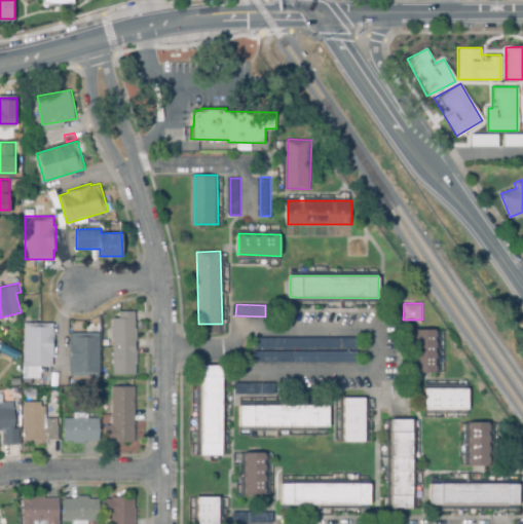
[(136,374),(113,374),(113,339),(108,339),(108,330),(113,330),(113,317),(117,317),(117,310),(136,310),(136,328),(137,328),(137,337),(136,337),(136,351),(138,351),(138,364),(136,364),(136,374)]
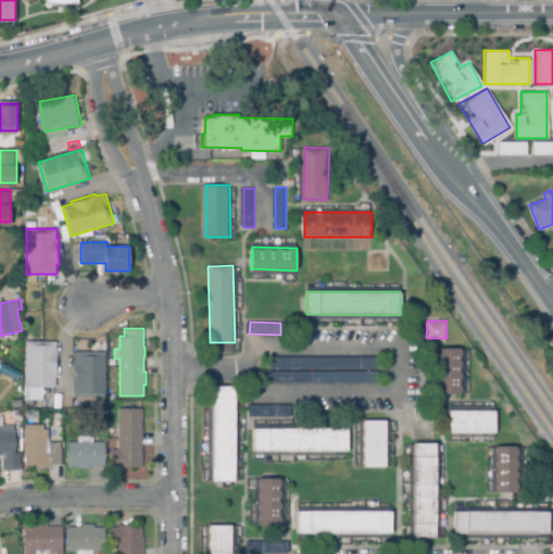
[(55,387),(26,387),(26,341),(57,341),(57,351),(58,351),(58,377),(55,377),(55,387)]
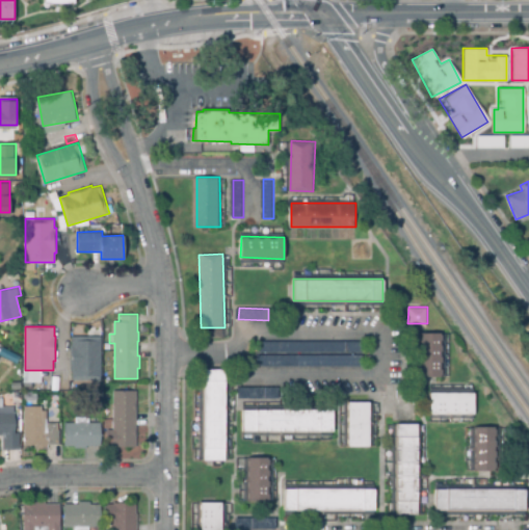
[(442,376),(422,376),(422,333),(442,333),(442,376)]
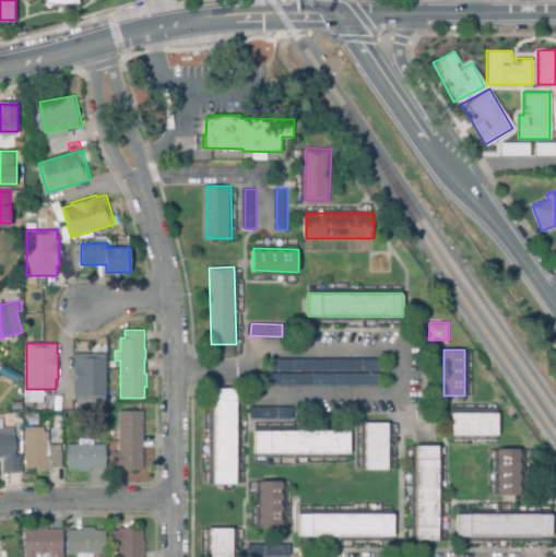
[(106,399),(75,399),(75,353),(106,354),(106,399)]
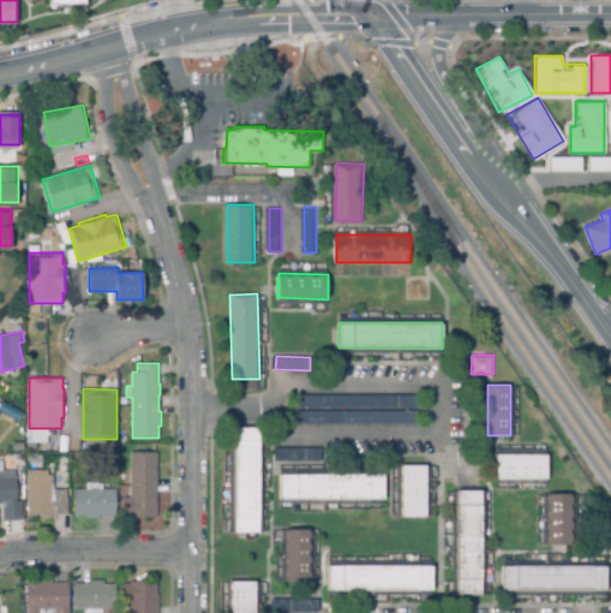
[(417,406),(298,408),(298,394),(417,394),(417,406)]
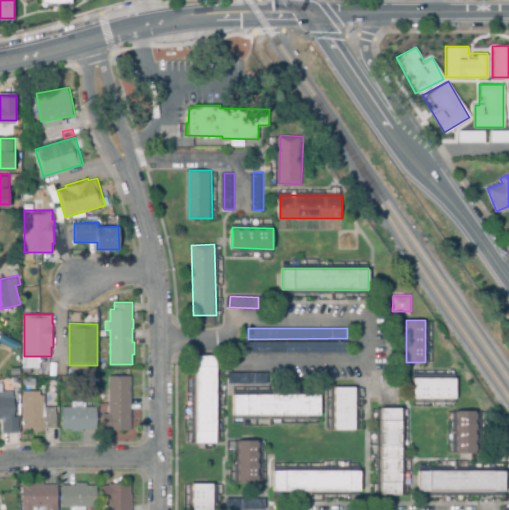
[(16,350),(0,341),(4,334),(20,343),(16,350)]
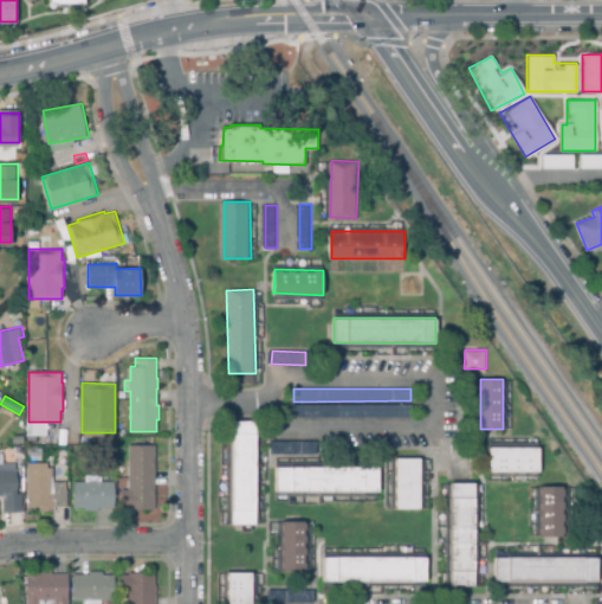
[(413,417),(293,417),(293,404),(413,404),(413,417)]
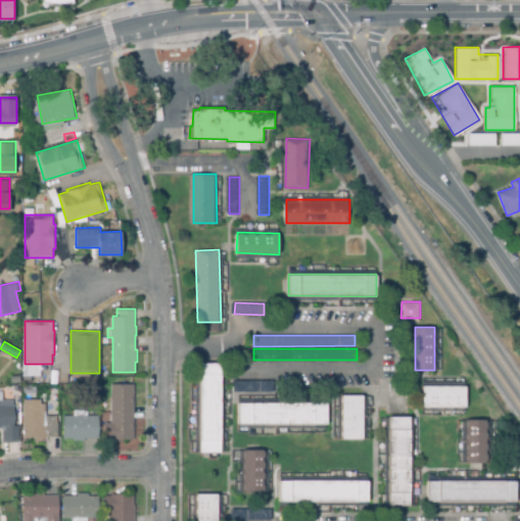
[(220,453),(199,452),(200,363),(221,364),(220,453)]
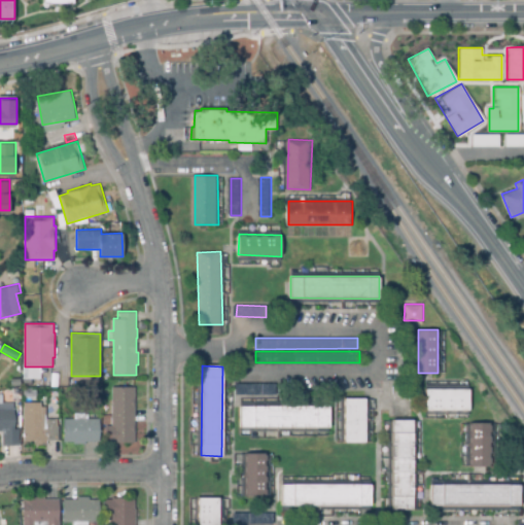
[(276,394),(236,394),(236,383),(276,383),(276,394)]
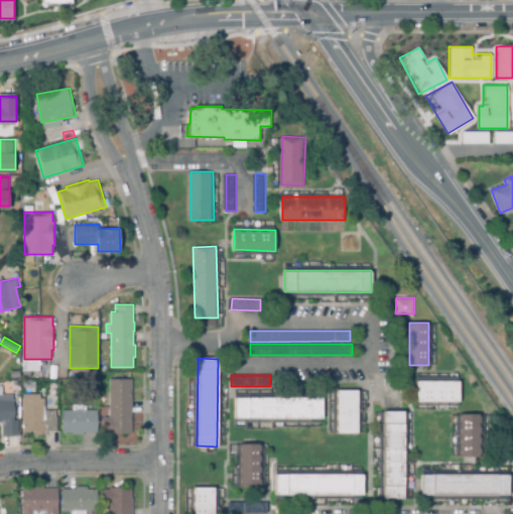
[(104,432),(104,417),(110,417),(110,379),(132,379),(132,432),(104,432)]
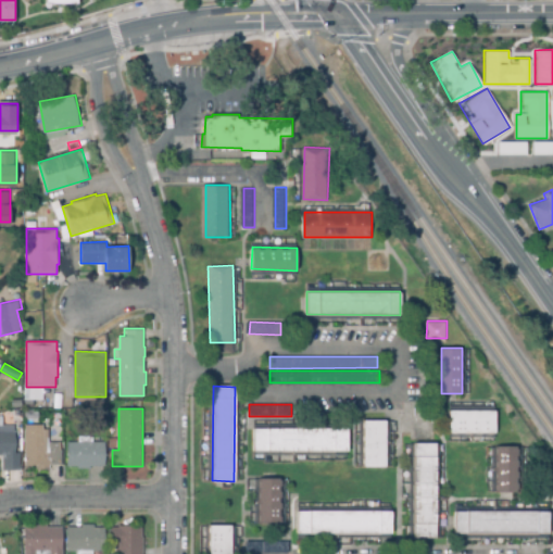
[(495,431),(450,432),(450,410),(495,410),(495,431)]
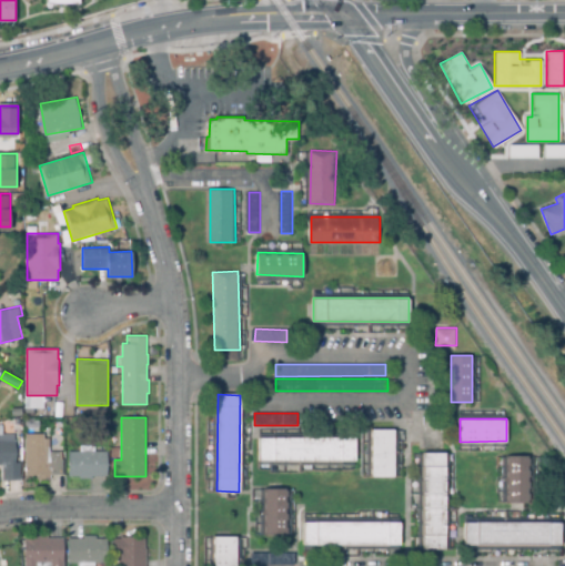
[(39,428),(26,428),(26,420),(39,420),(39,428)]
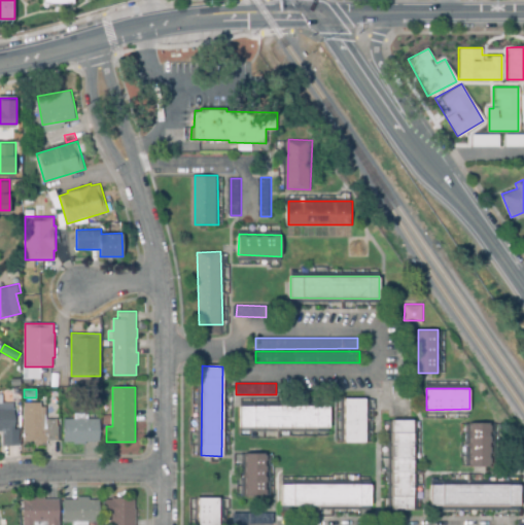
[(365,442),(345,442),(345,398),(365,397),(365,442)]
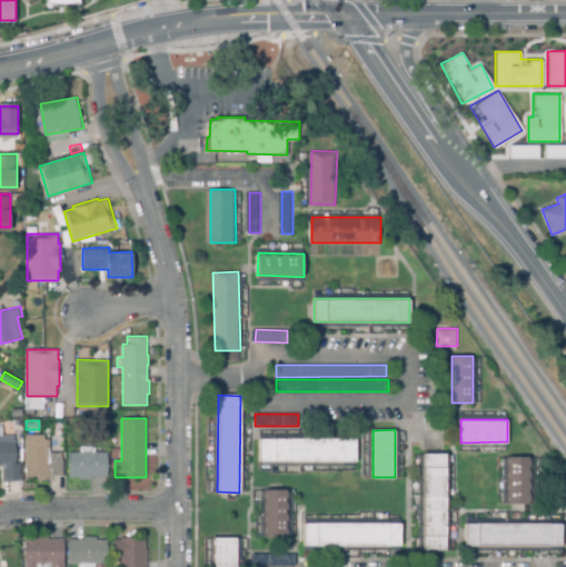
[(51,481),(38,481),(38,476),(26,476),(26,434),(43,435),(43,439),(50,439),(49,447),(48,447),(48,463),(50,463),(51,451),(62,453),(62,460),(63,460),(62,476),(51,475),(51,481)]
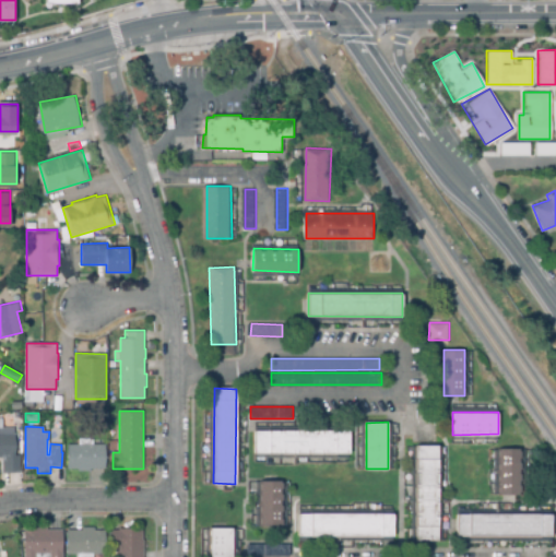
[(350,452),(256,452),(256,430),(350,430),(350,452)]
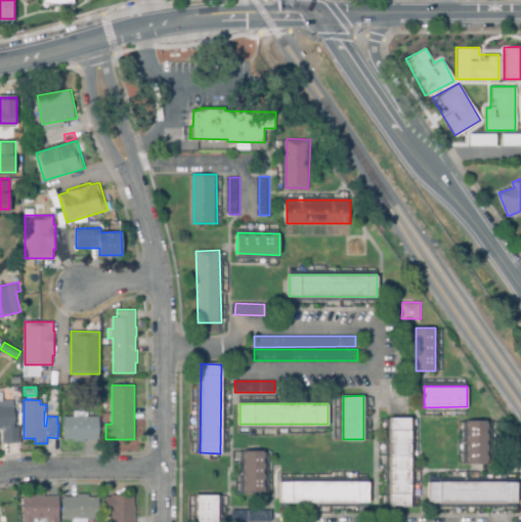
[(2,443),(2,429),(0,429),(0,407),(14,407),(14,427),(18,427),(18,443),(2,443)]
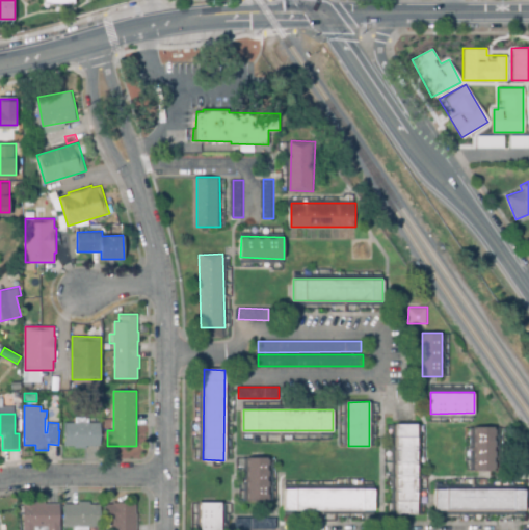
[(75,449),(75,446),(64,446),(64,422),(76,422),(76,417),(88,417),(88,422),(101,422),(101,446),(86,446),(86,449),(75,449)]
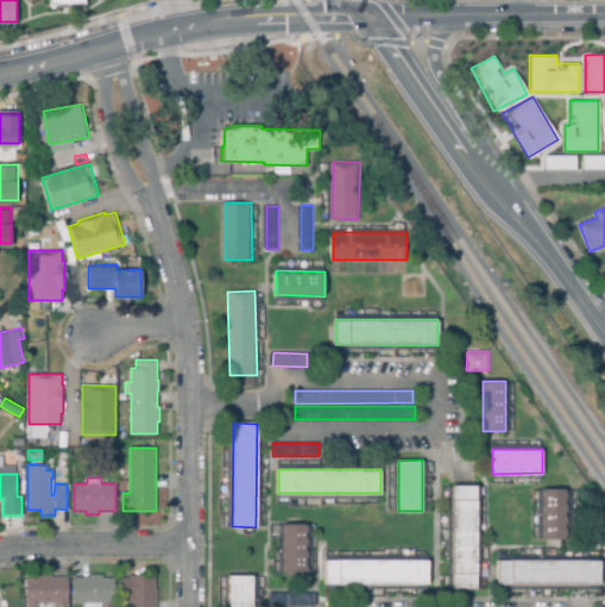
[(477,588),(453,588),(454,486),(478,486),(477,588)]
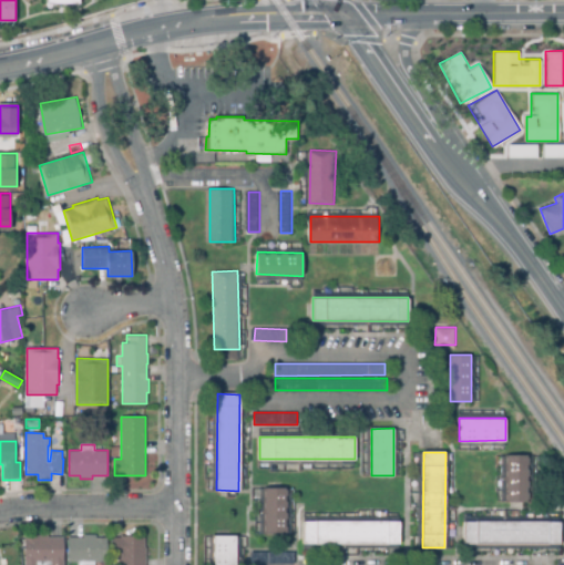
[(527,502),(505,502),(505,454),(529,454),(527,502)]
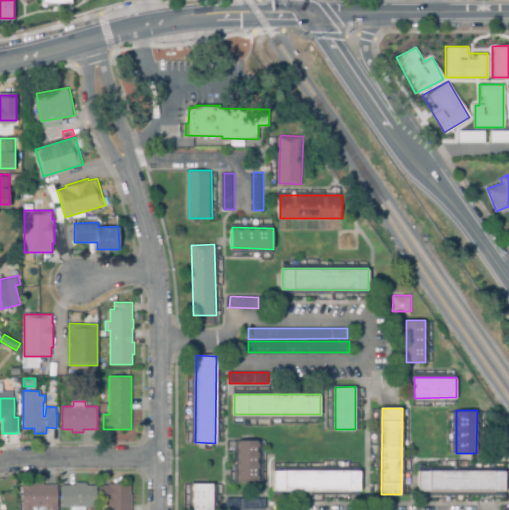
[(258,484),(238,483),(238,441),(258,441),(258,484)]
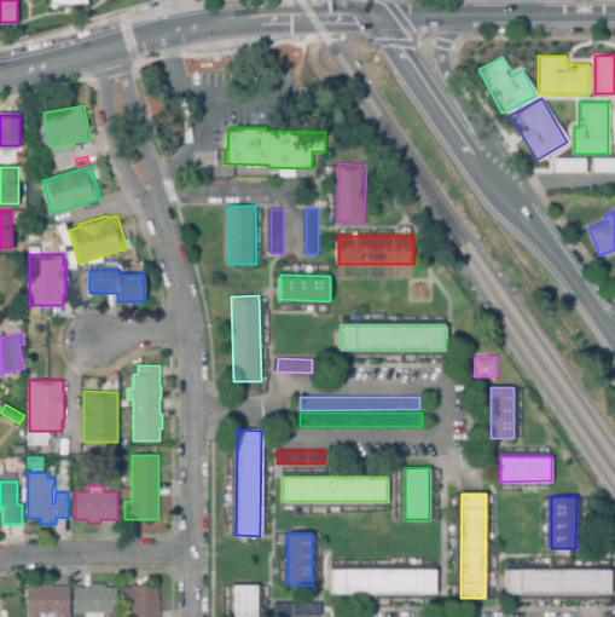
[(331,595),(331,570),(435,568),(435,593),(331,595)]
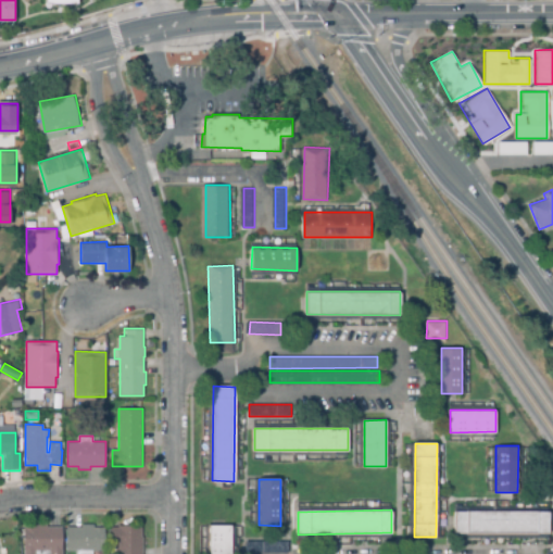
[(549,533),(456,532),(456,511),(549,511),(549,533)]
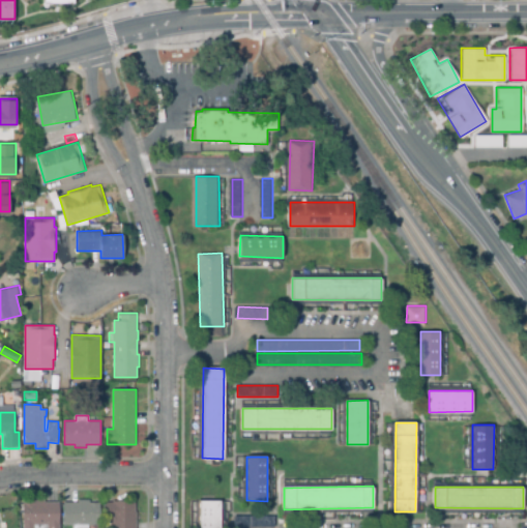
[(77,527),(77,525),(64,525),(63,502),(78,501),(78,499),(90,498),(90,502),(100,502),(100,525),(90,525),(90,527),(77,527)]
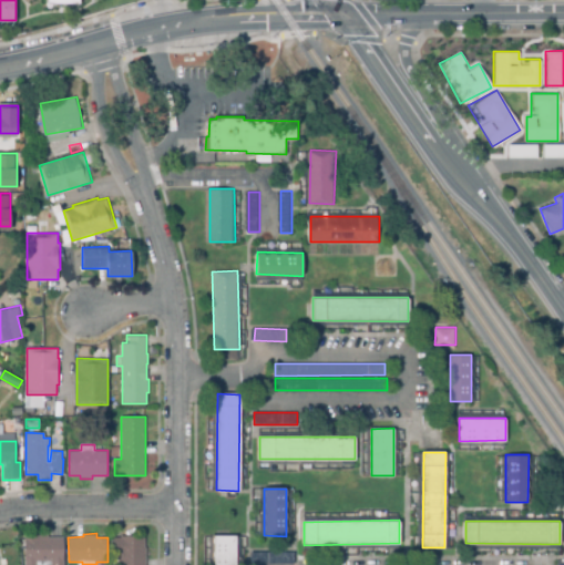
[(63,564),(26,564),(26,537),(36,537),(36,534),(49,534),(49,537),(64,537),(63,564)]
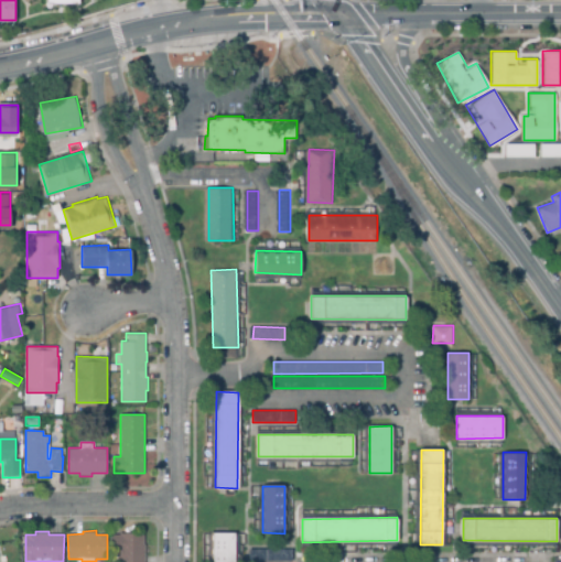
[(144,561),(120,561),(120,552),(112,552),(112,535),(120,535),(120,532),(146,532),(144,561)]
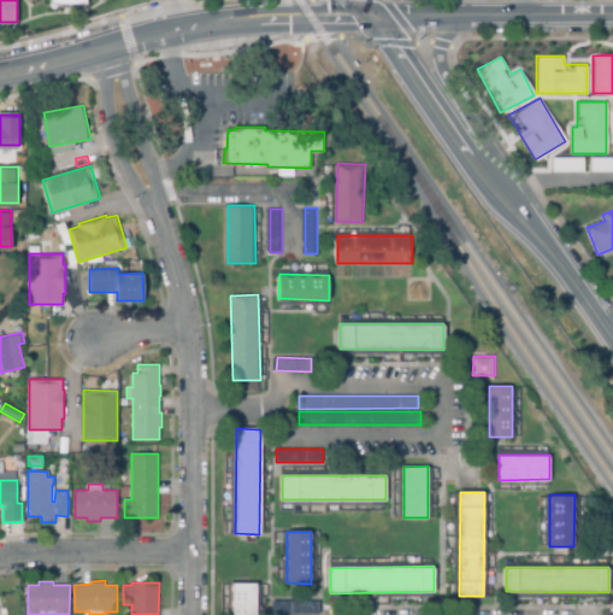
[(233,614),(233,584),(255,584),(255,614),(233,614)]
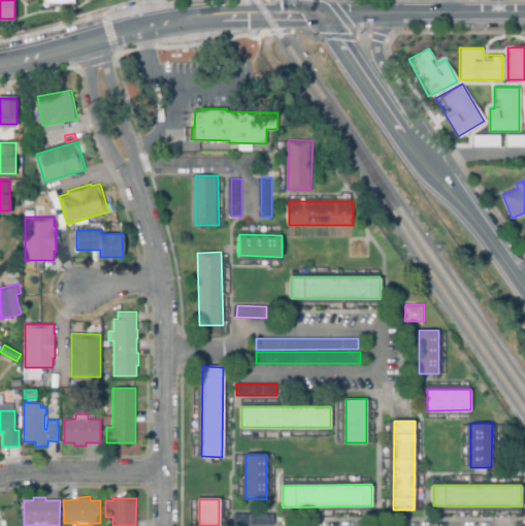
[(274,524),(234,524),(234,514),(274,514),(274,524)]
